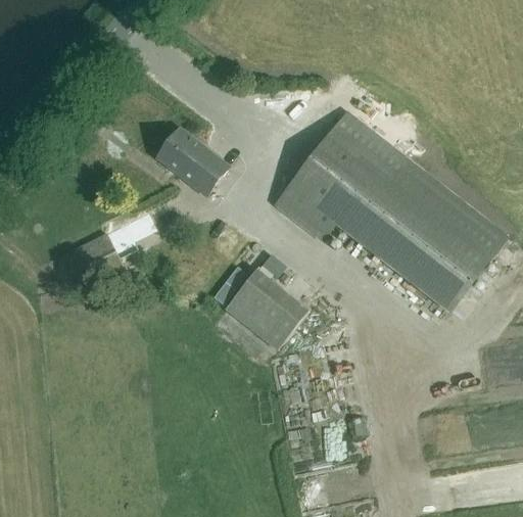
[(508,235),(346,110),(276,201),(324,238),(337,221),(450,309),(508,235)]
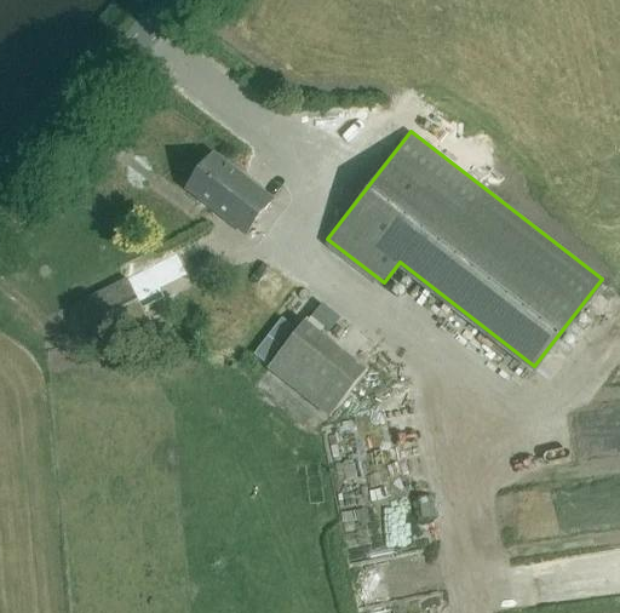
[(273,195),(213,150),(200,167),(196,164),(184,178),(189,182),(188,183),(246,229),(273,195)]
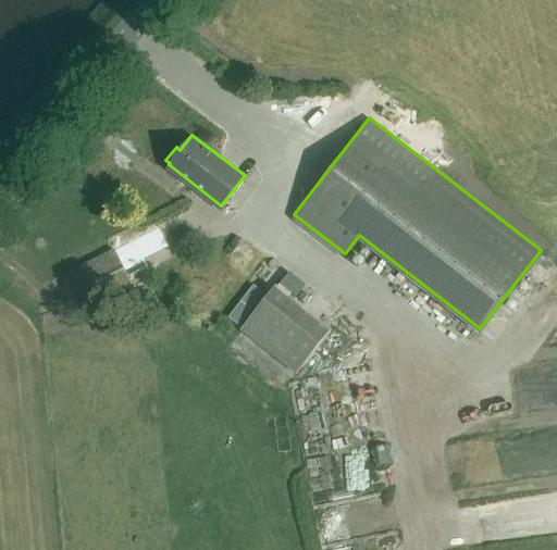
[(146,261),(133,235),(69,267),(86,303),(132,279),(127,271),(146,261)]
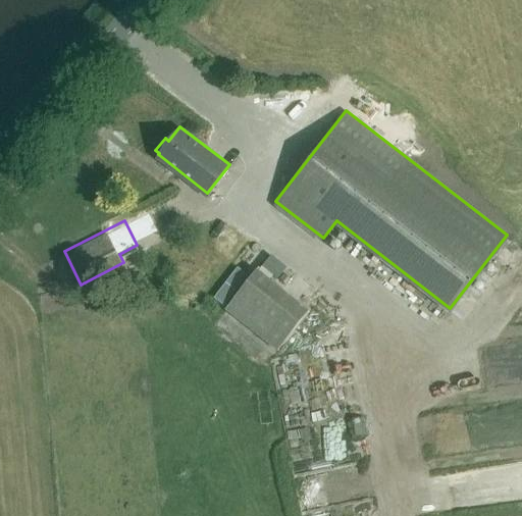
[(311,307),(259,264),(225,304),(278,348),(285,339),(295,346),(308,329),(299,322),(311,307)]
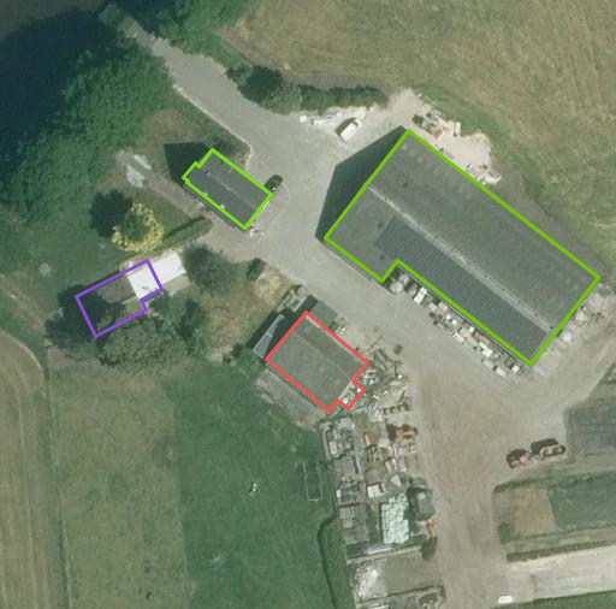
[(377,513),(377,534),(402,534),(402,513),(377,513)]
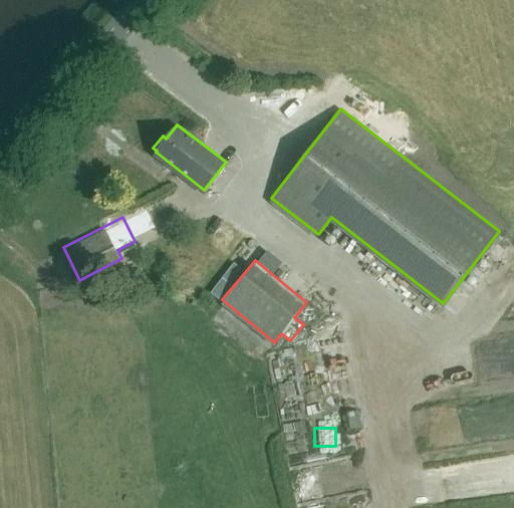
[(299,483),(301,505),(333,503),(331,481),(299,483)]
